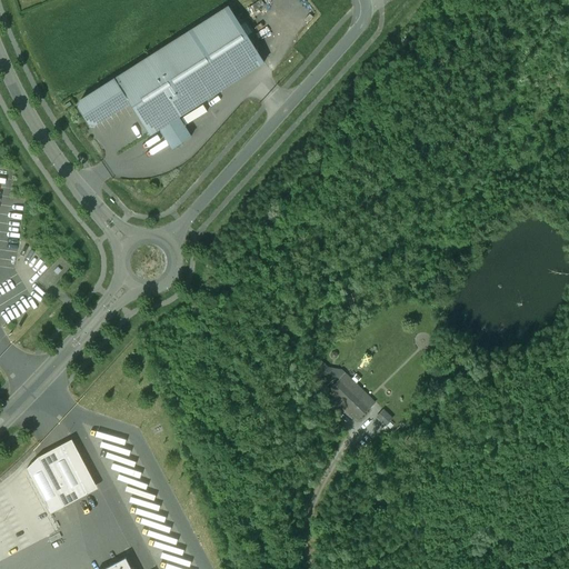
[(228,8),(80,101),(78,108),(89,125),(96,126),(129,105),(150,137),(159,130),(171,150),(191,138),(178,118),(263,63),(228,8)]
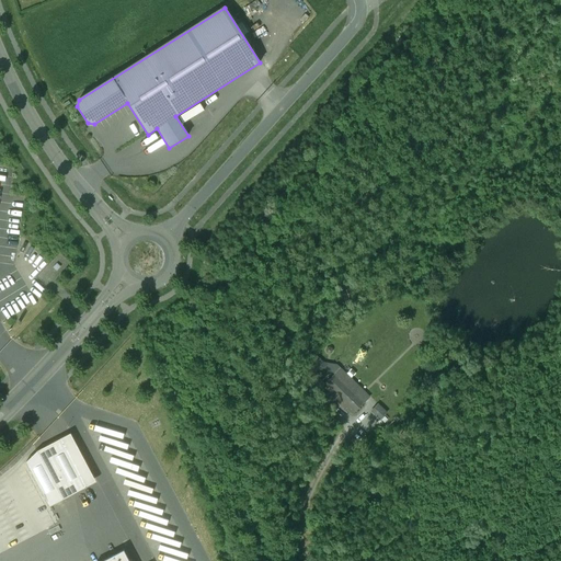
[(370,396),(338,365),(323,363),(316,355),(308,363),(317,370),(320,367),(334,374),(322,386),(352,414),(370,396)]
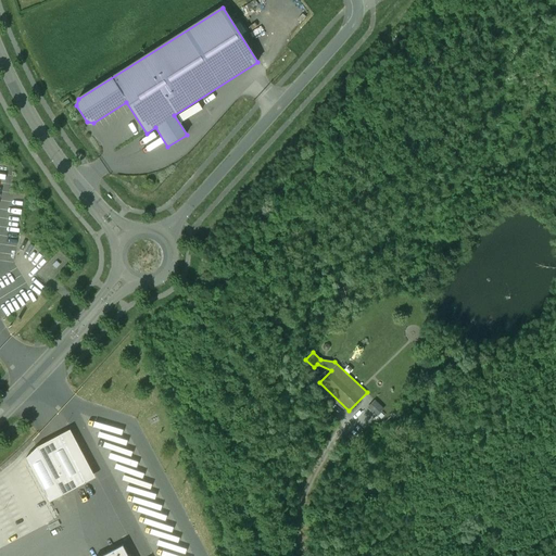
[(378,404),(374,401),(367,408),(377,417),(382,411),(380,408),(378,404)]
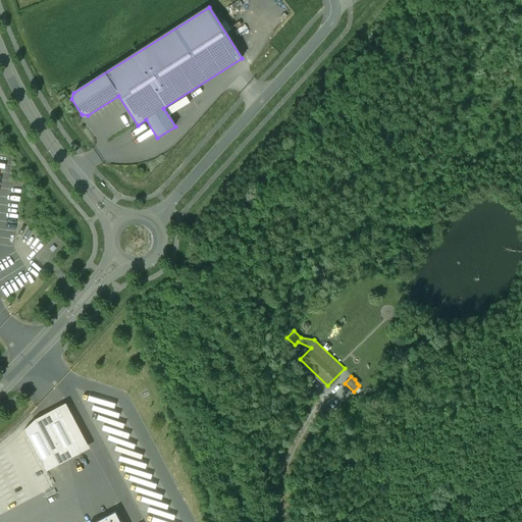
[(66,404),(38,418),(25,430),(47,469),(90,447),(66,404)]
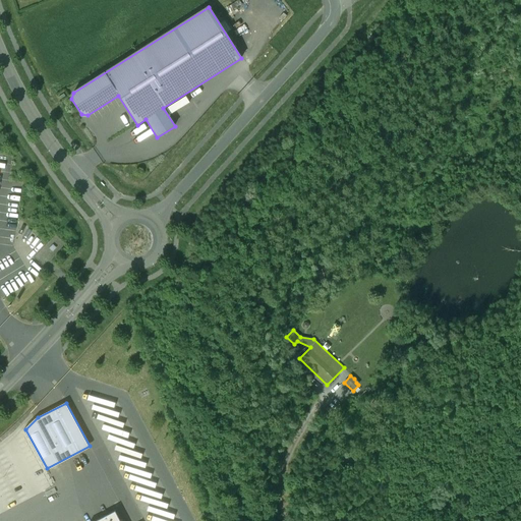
[(119,520),(115,511),(96,520),(119,520)]
